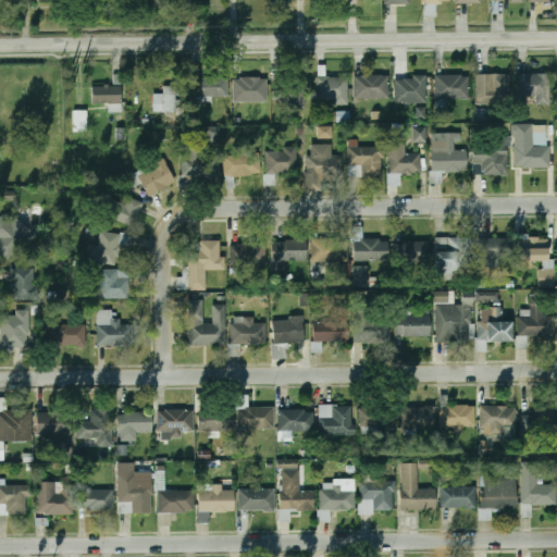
[(536,103),(551,103),(551,73),(519,73),(519,98),(536,98),(536,103)]
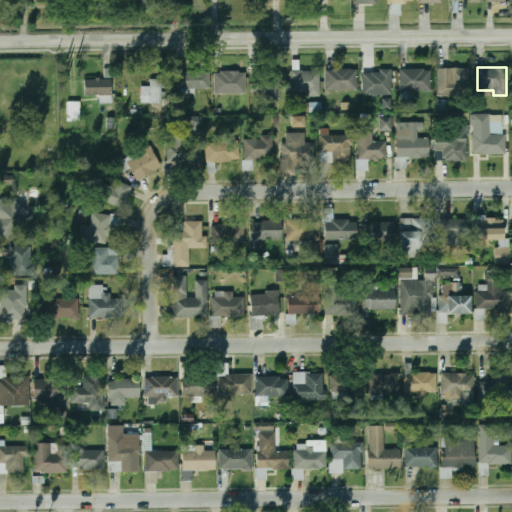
[(469,96),(469,68),(438,68),(438,96),(469,96)]
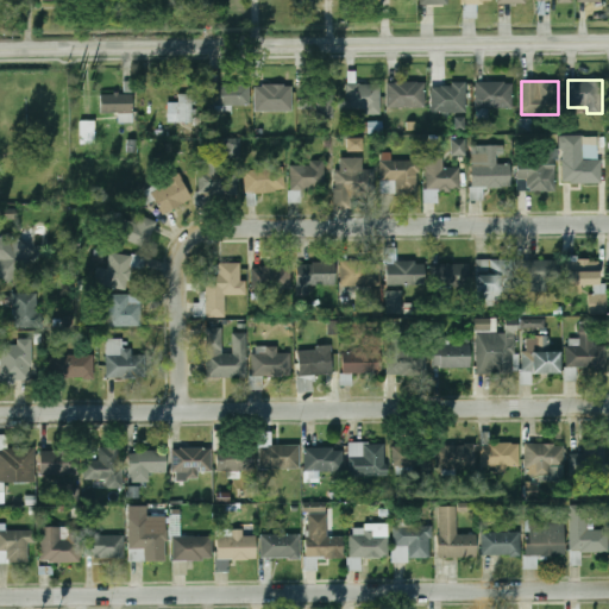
[(427,82),(388,82),(388,110),(427,110),(427,82)]
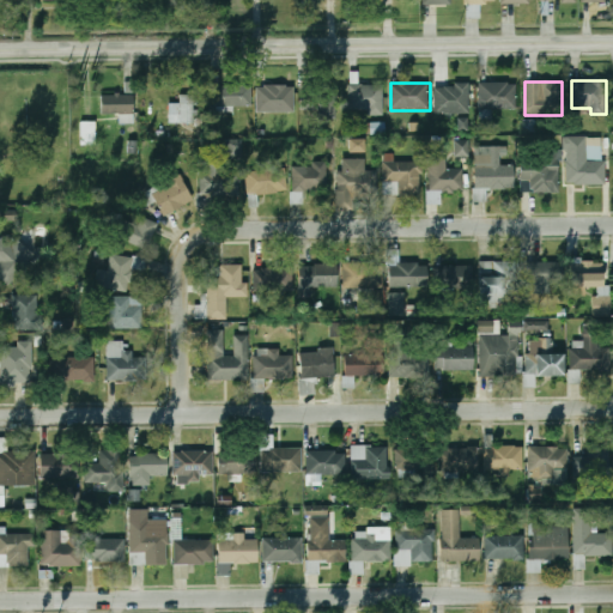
[(479,110),(517,110),(517,83),(479,83),(479,110)]
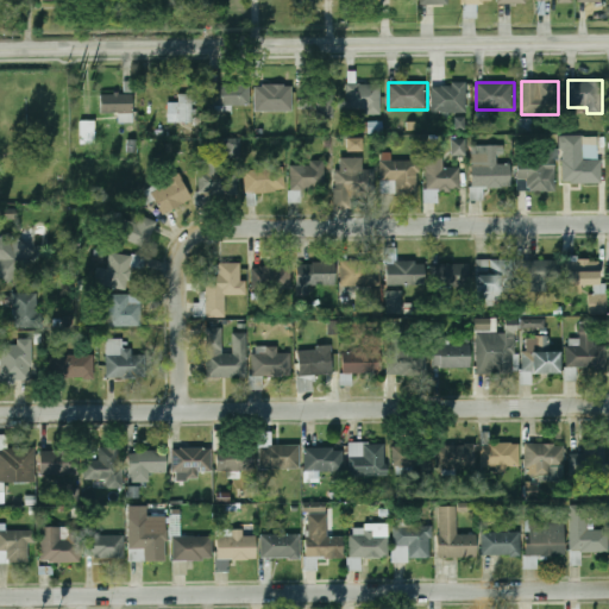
[(466,113),(466,83),(433,83),(433,113),(466,113)]
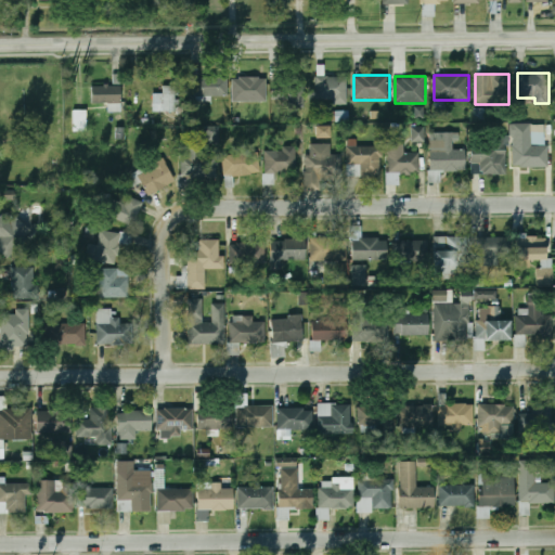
[(333,106),(348,106),(348,77),(317,77),(317,100),(333,100),(333,106)]
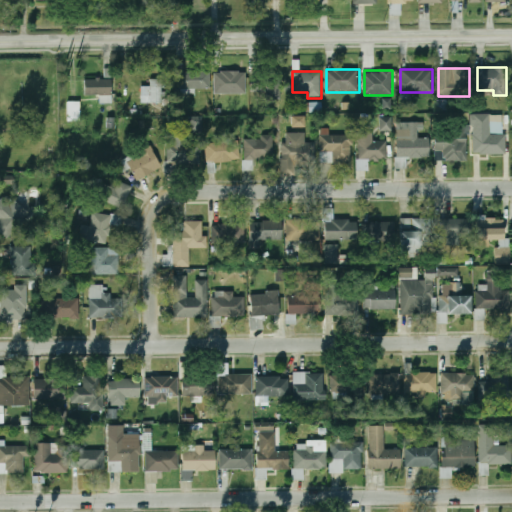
[(210,89),(210,72),(178,72),(178,89),(210,89)]
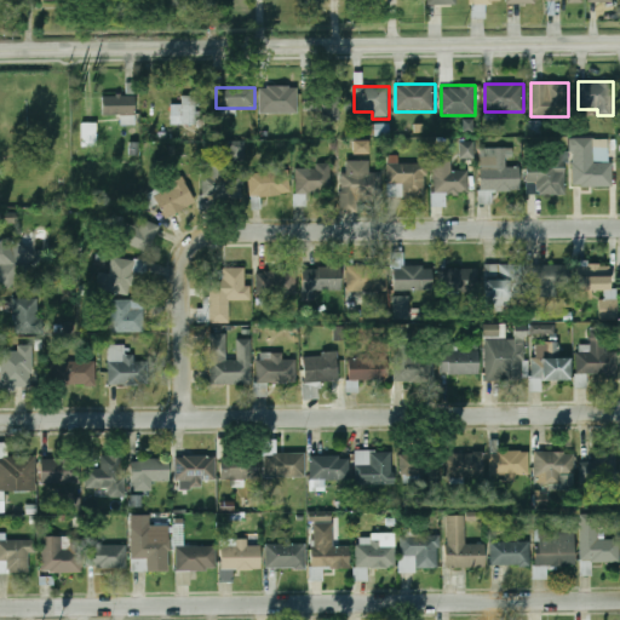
[(262,87),(262,112),(297,112),(297,87),(262,87)]
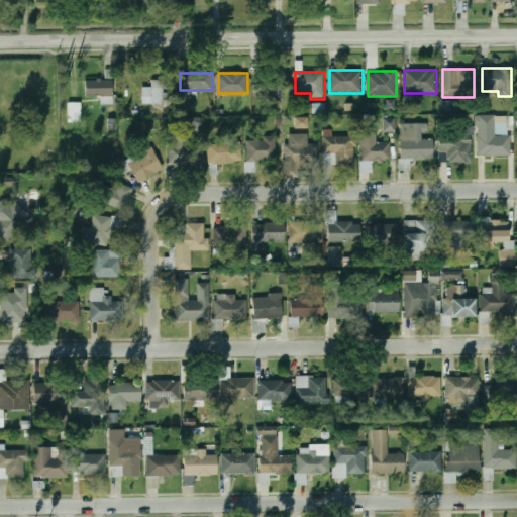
[(256,93),(271,93),(271,101),(285,101),(285,73),(256,73),(256,93)]
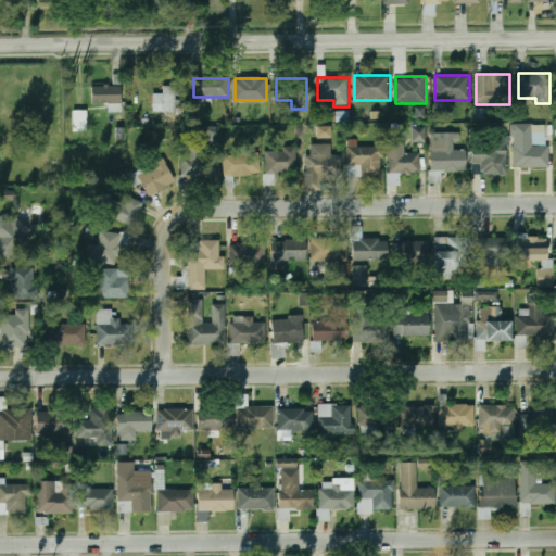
[(178,112),(178,85),(163,85),(163,93),(154,93),(154,112),(178,112)]
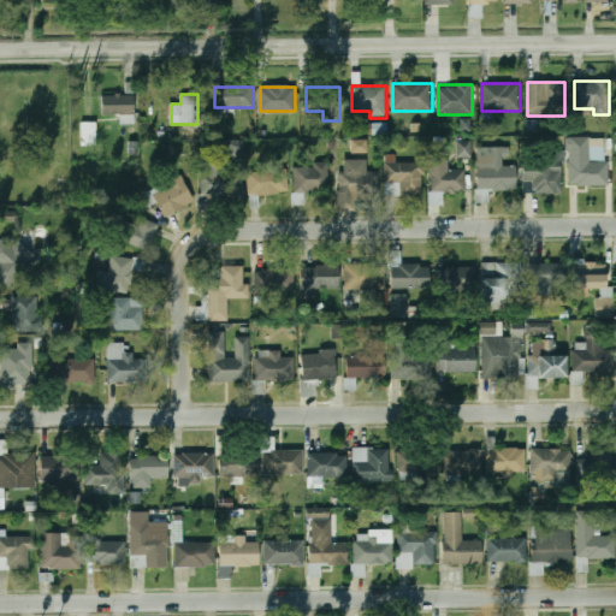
[(134,95),(101,96),(102,114),(119,114),(120,124),(135,124),(134,95)]
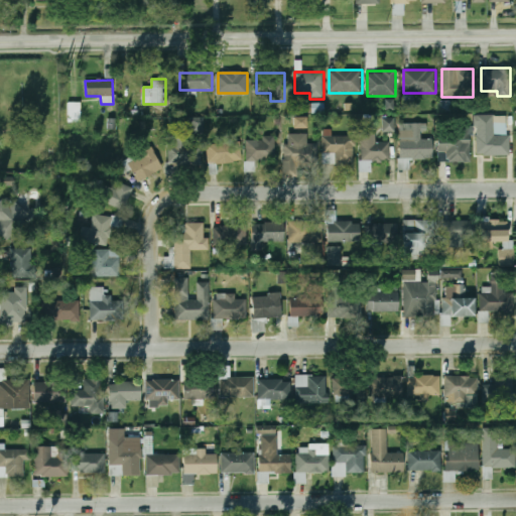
[(386,110),(394,110),(394,99),(385,99),(386,110)]
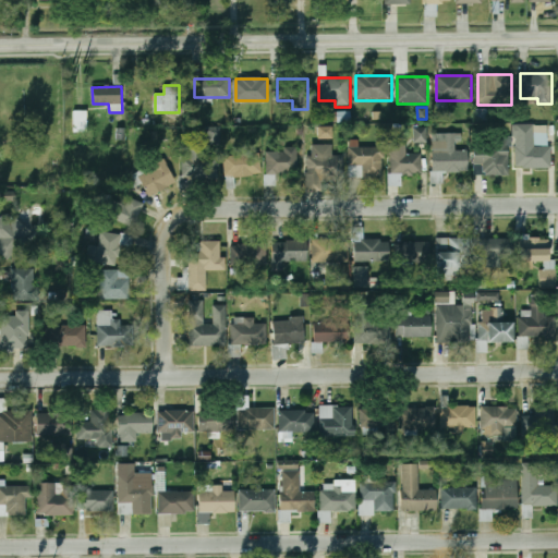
[(87,132),(87,111),(73,111),(73,132),(87,132)]
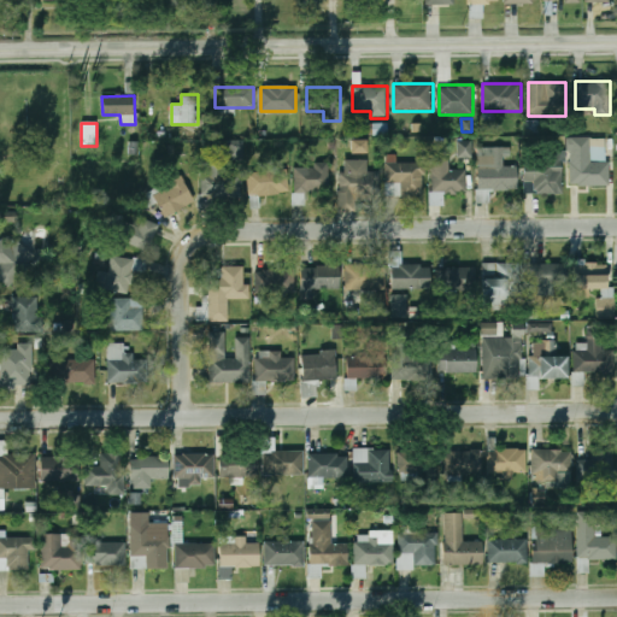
[(607,139),(570,139),(570,186),(607,186),(607,139)]
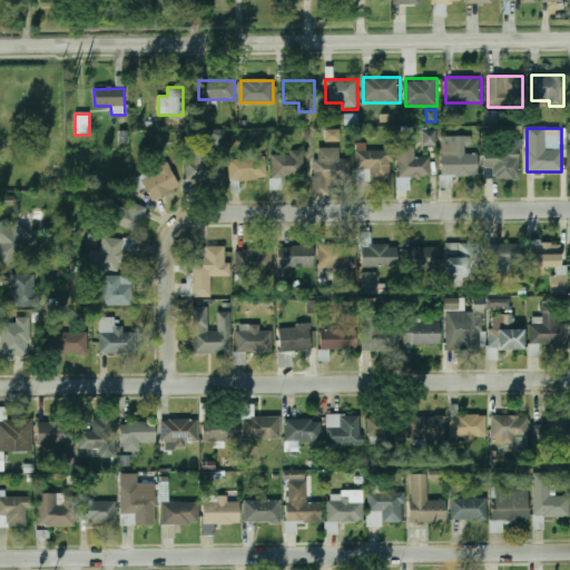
[(423,146),(436,146),(435,129),(422,130),(423,146)]
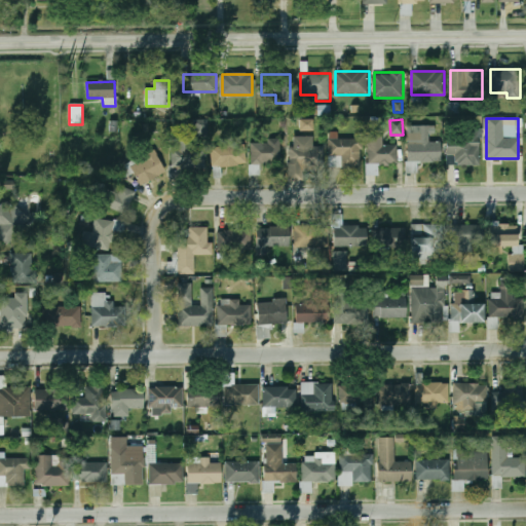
[(208,136),(208,121),(194,121),(194,136),(208,136)]
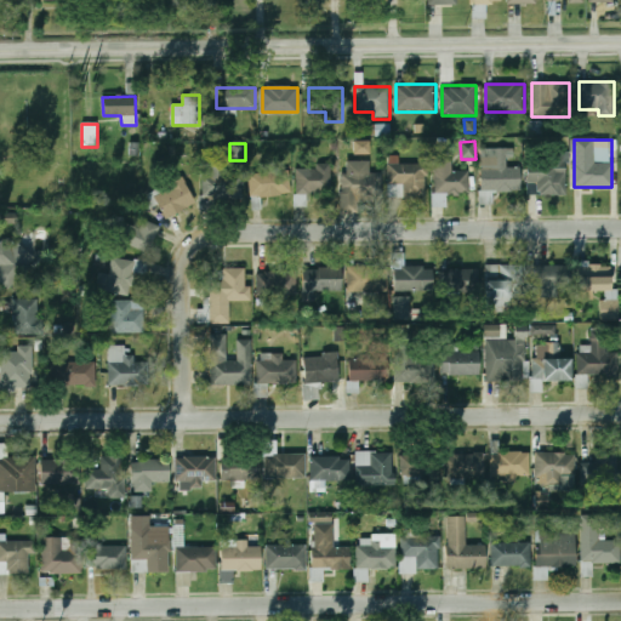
[(522,192),(522,167),(507,166),(507,151),(482,151),(482,203),(493,203),(493,192),(522,192)]
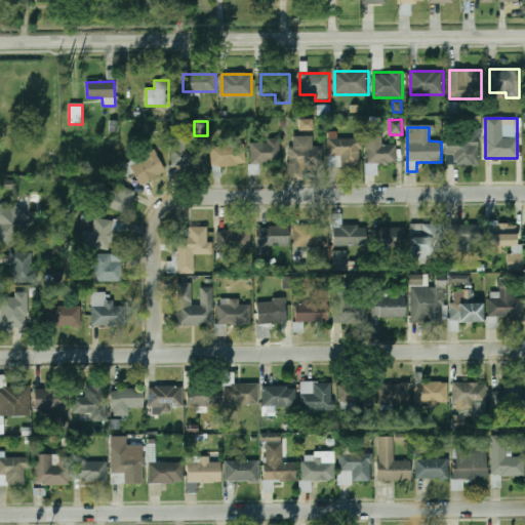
[(479,129),(466,129),(466,136),(446,136),(446,165),(479,165),(479,129)]
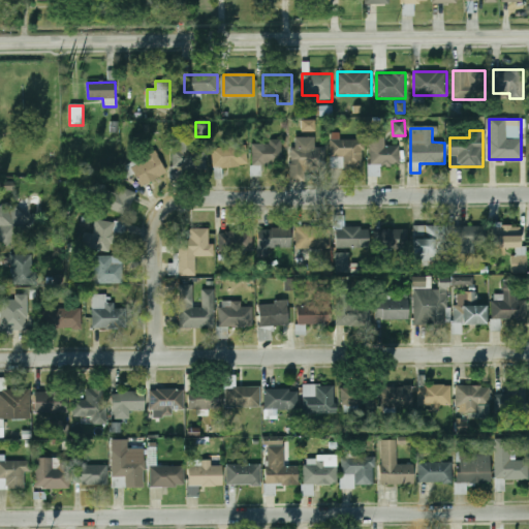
[(325,148),(315,148),(315,137),(293,137),(293,172),(325,172),(325,148)]
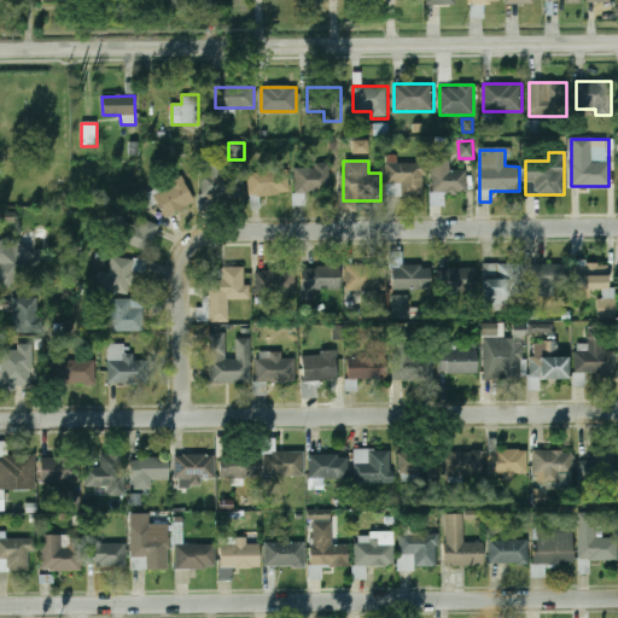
[(202,176),(202,198),(242,198),(242,175),(225,175),(225,162),(209,162),(209,176),(202,176)]
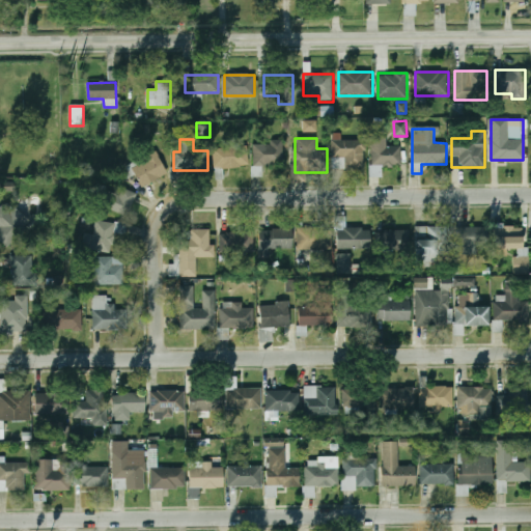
[(364,168),(364,140),(332,140),(332,168),(364,168)]
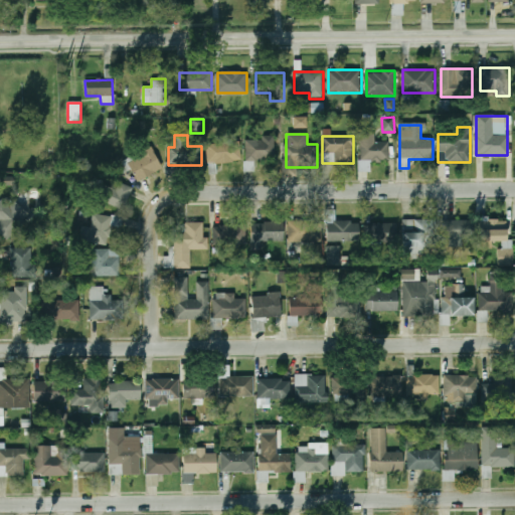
[(374,136),(361,136),(361,161),(388,162),(388,141),(373,141),(374,136)]
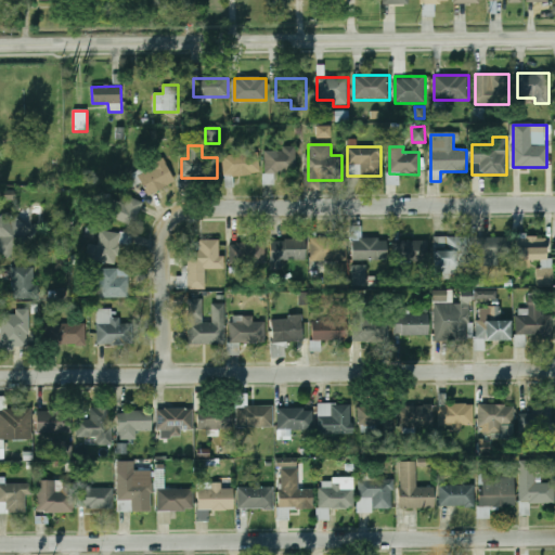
[(297,147),(265,147),(265,173),(297,173),(297,147)]
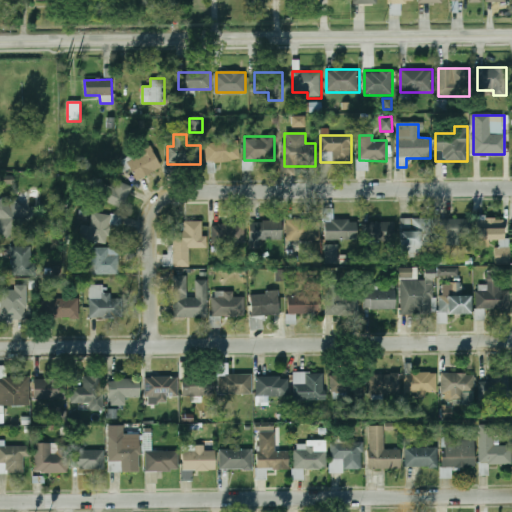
[(240,161),(240,142),(207,142),(207,161),(240,161)]
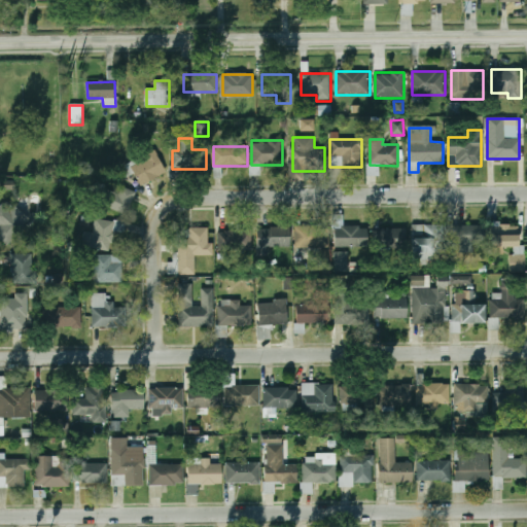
[(121,167),(127,178),(136,173),(141,184),(166,172),(155,150),(121,167)]
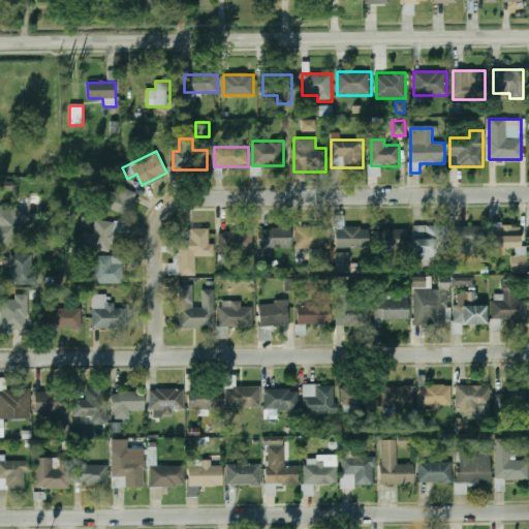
[(106,187),(98,204),(127,217),(137,193),(120,186),(117,192),(106,187)]
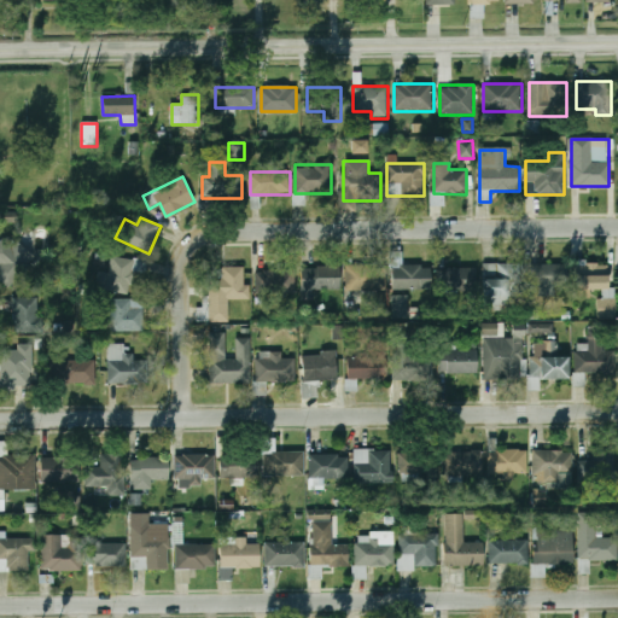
[(0,268),(16,281),(35,257),(6,233),(0,240),(0,268)]
